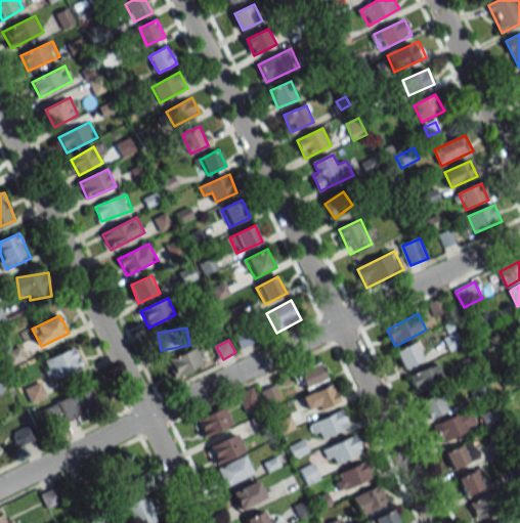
[(404,368),(428,358),(420,341),(397,351),(404,368)]
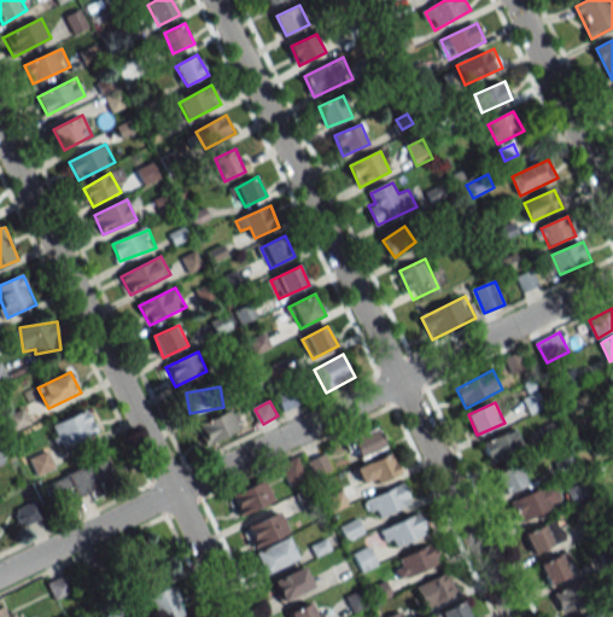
[(64,452),(100,432),(88,409),(52,429),(64,452)]
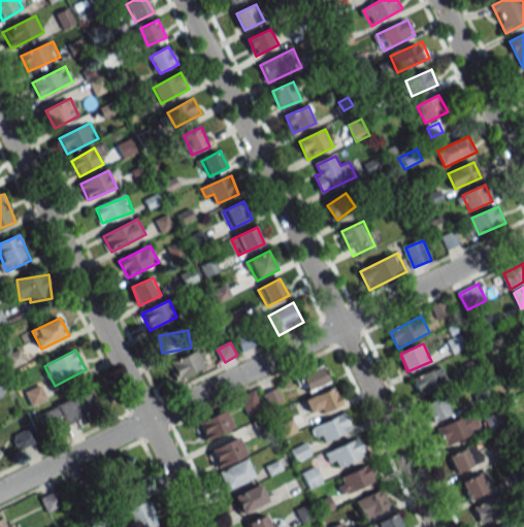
[(170,362),(176,380),(208,368),(203,352),(170,362)]
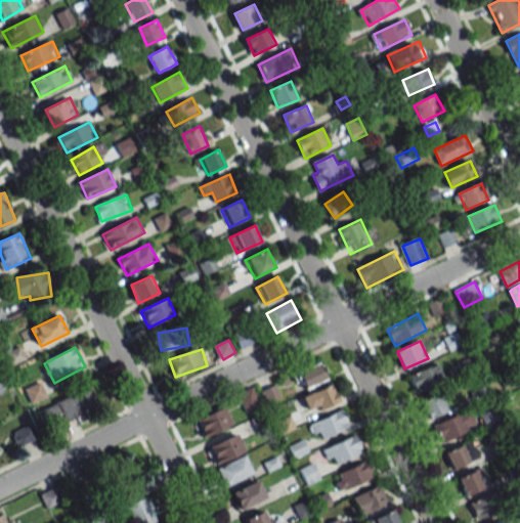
[(412,376),(418,391),(445,381),(439,364),(412,376)]
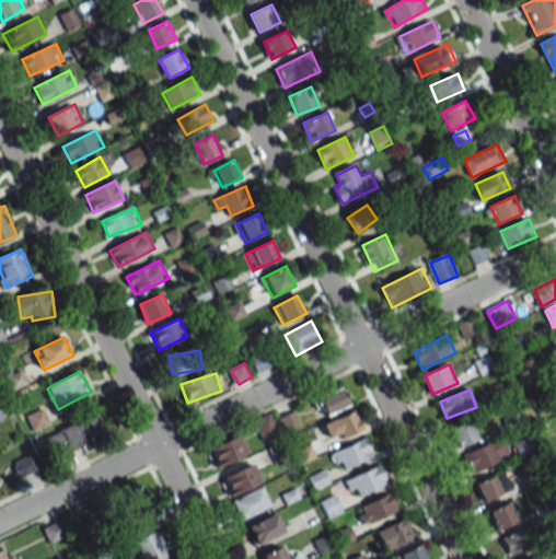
[(326,416),(350,409),(346,391),(321,397),(326,416)]
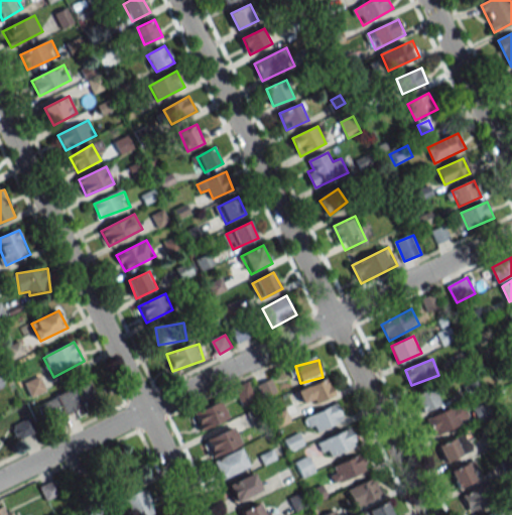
[(307,408),(335,395),(327,379),(299,392),(307,408)]
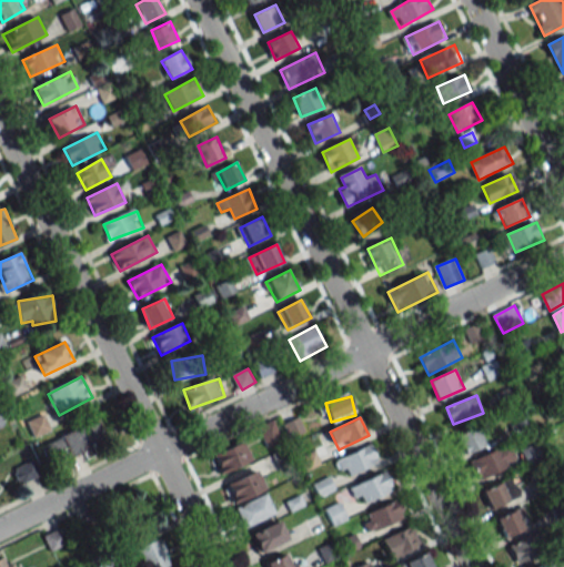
[(61,438),(70,458),(109,441),(100,421),(61,438)]
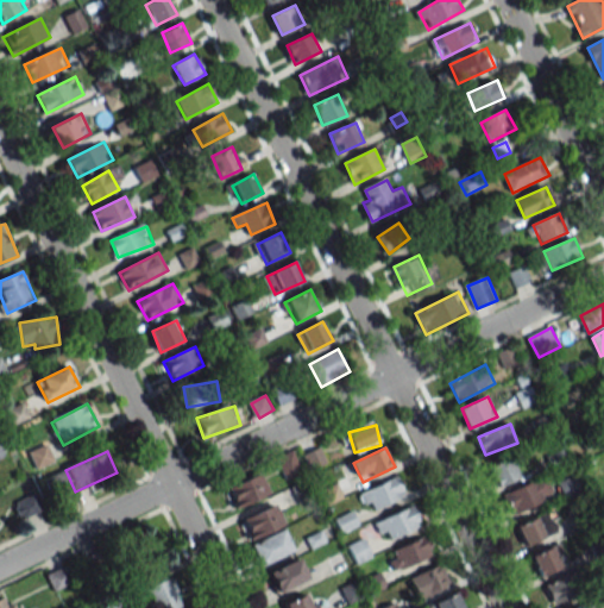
[(289,480),(302,474),(293,452),(278,459),(289,480)]
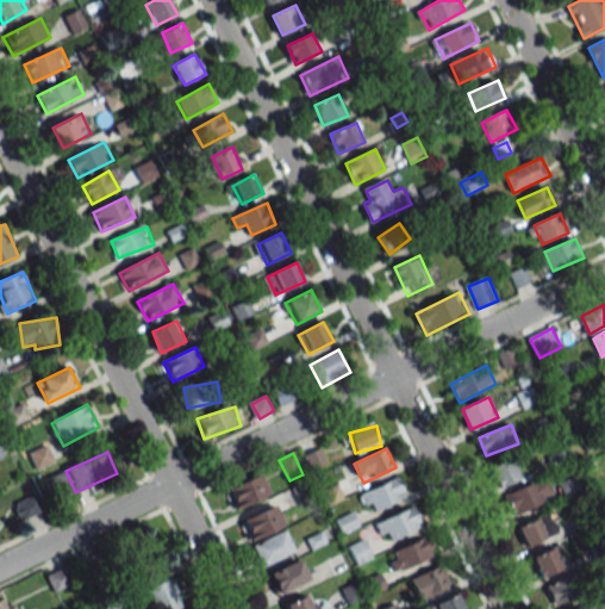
[(500,488),(522,478),(515,459),(492,467),(500,488)]
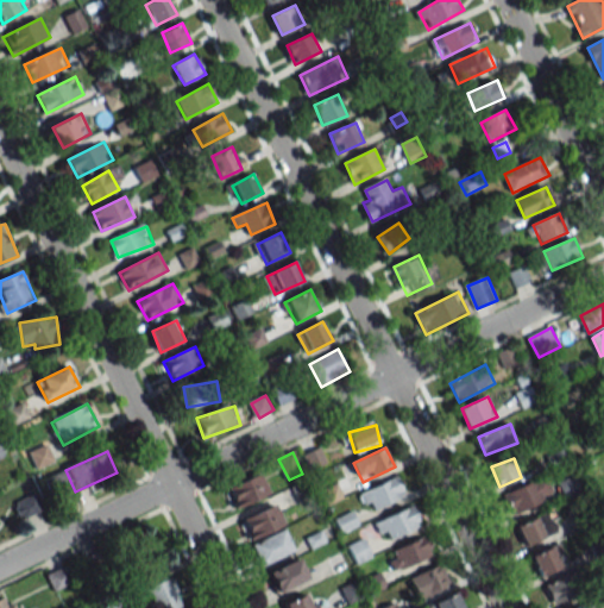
[(239,508),(272,493),(263,474),(230,488),(239,508)]
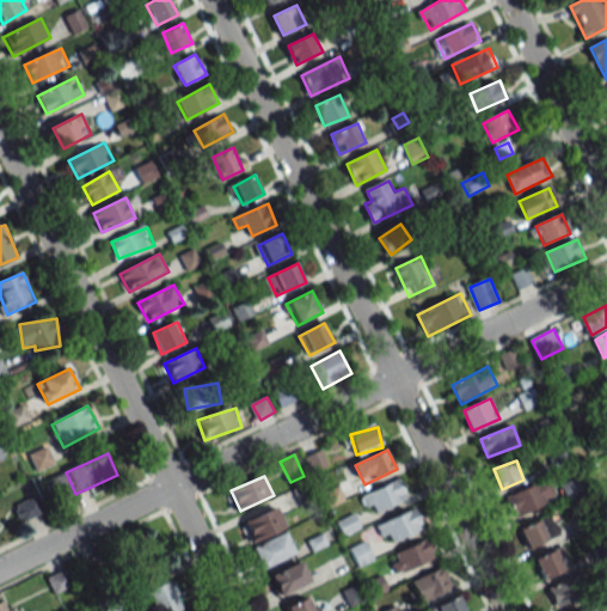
[(410,498),(400,478),(363,498),(372,515),(410,498)]
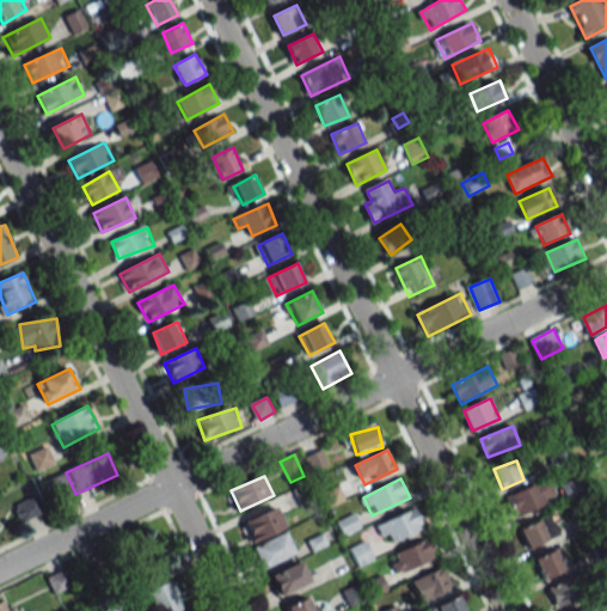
[(508,498),(516,517),(558,498),(550,478),(508,498)]
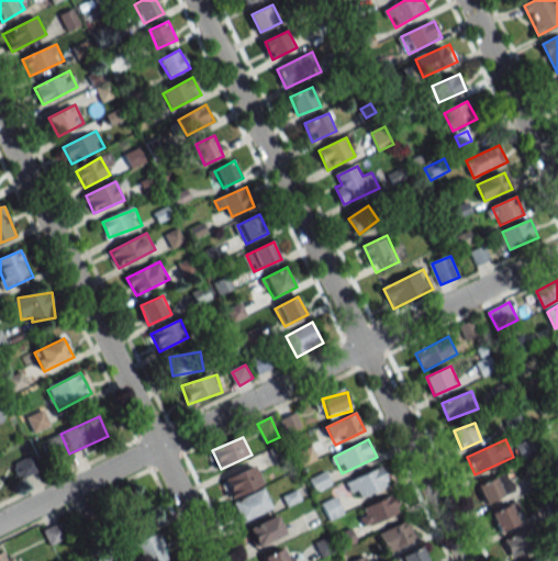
[(22,480),(41,471),(33,456),(14,466),(22,480)]
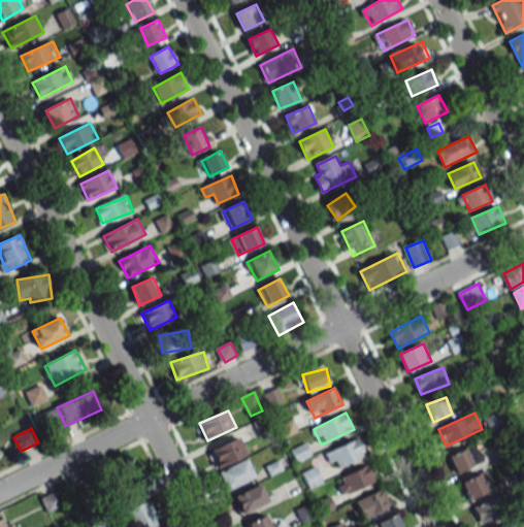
[(210,450),(219,468),(249,456),(241,437),(210,450)]
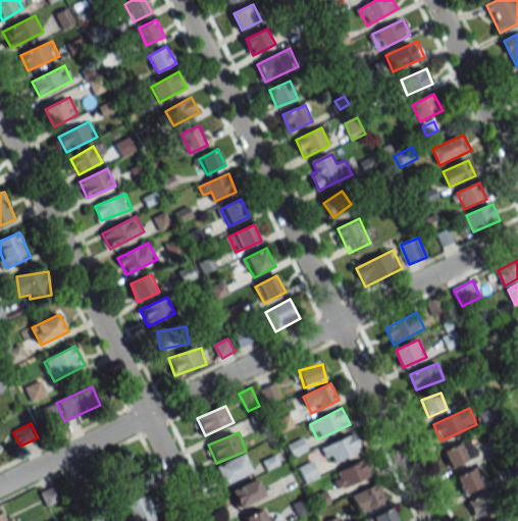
[(324,449),(331,464),(363,449),(355,433),(324,449)]
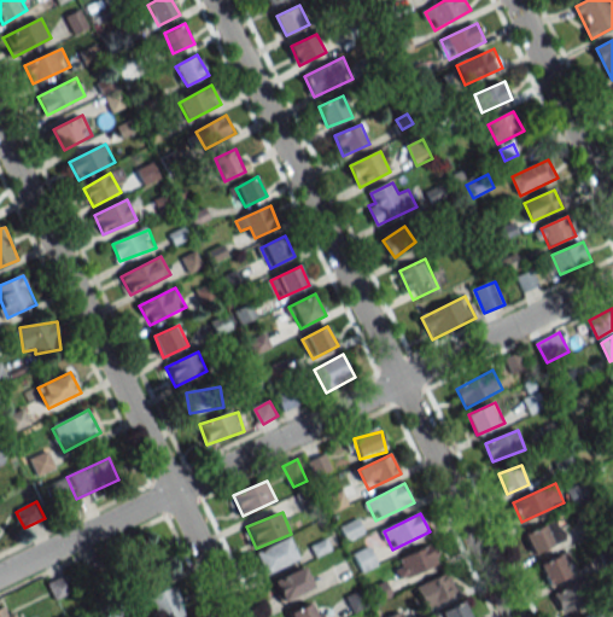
[(358,521),(344,528),(350,541),(365,534),(358,521)]
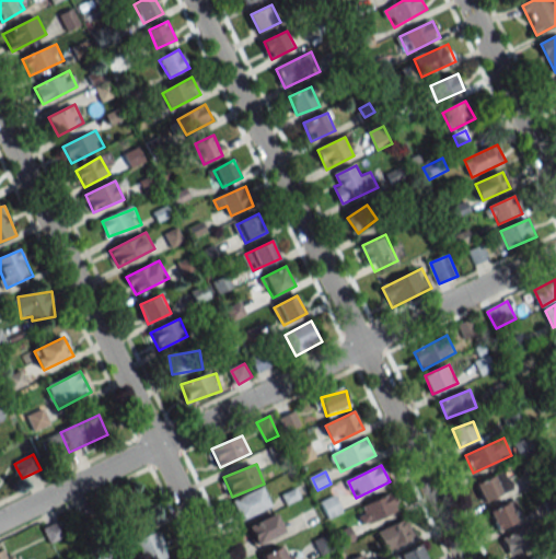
[(486,502),(513,488),(505,472),(477,486),(486,502)]
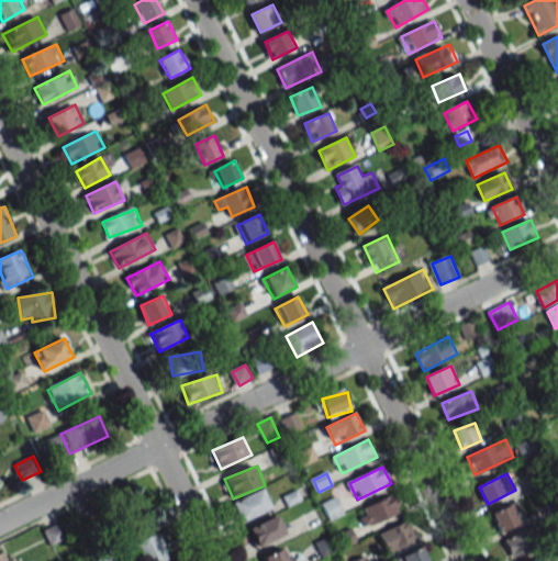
[(275,512),(267,491),(234,502),(242,524),(275,512)]
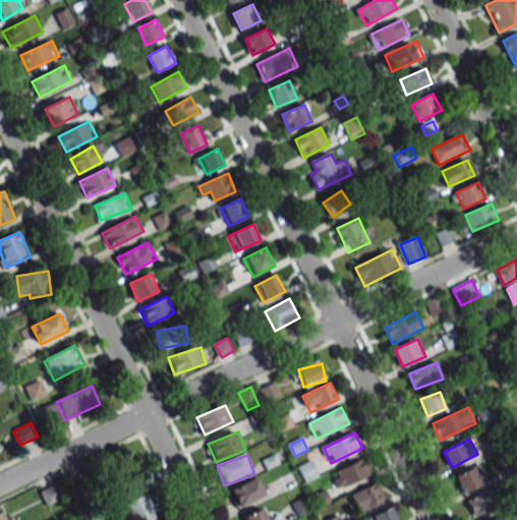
[(135,482),(127,458),(110,463),(117,488),(135,482)]
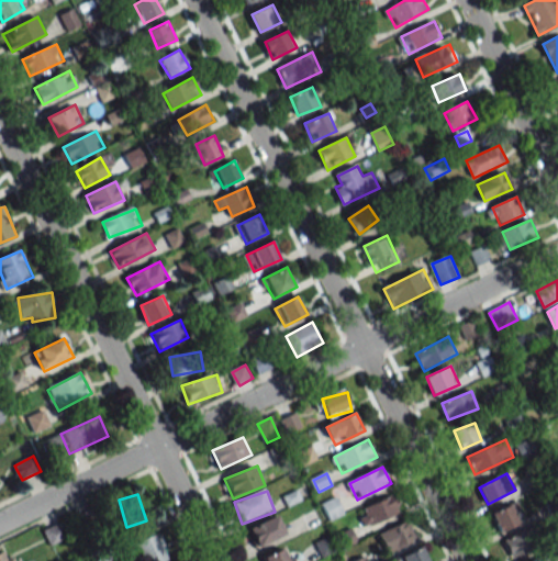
[(360,513),(369,528),(401,511),(392,495),(360,513)]
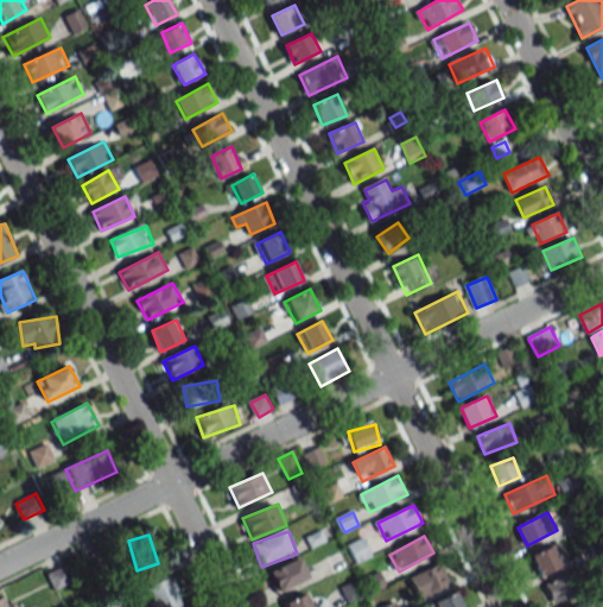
[(353,549),(360,562),(372,555),(365,542),(353,549)]
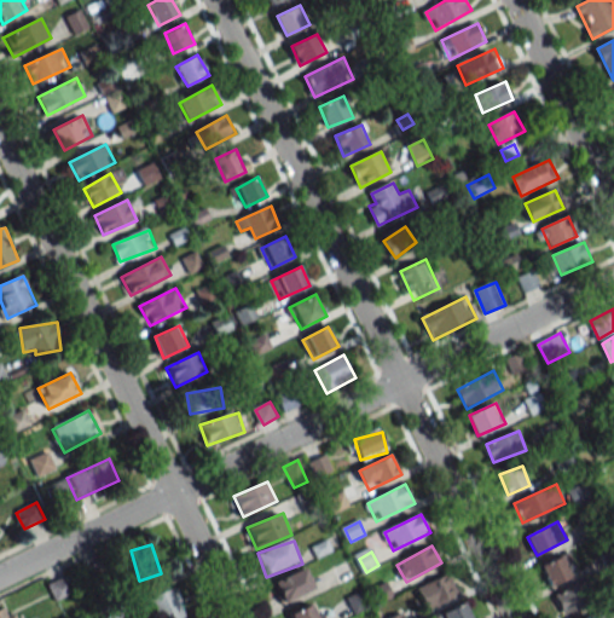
[(543,565),(550,585),(577,576),(569,555),(543,565)]
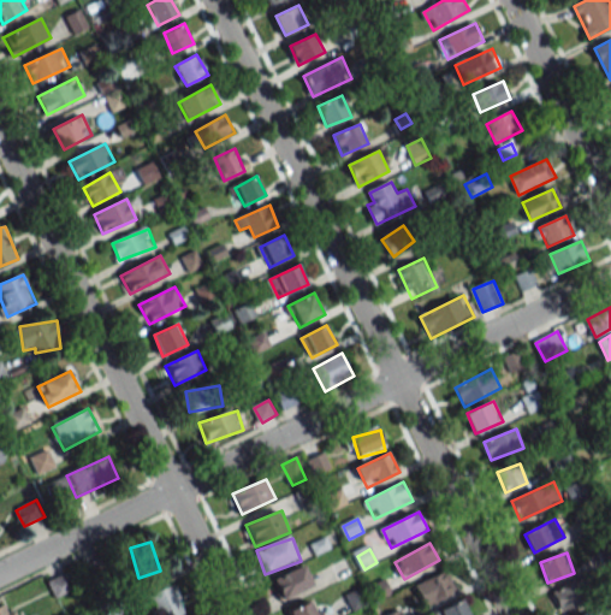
[(276,579),(284,599),(314,585),(304,566),(276,579)]
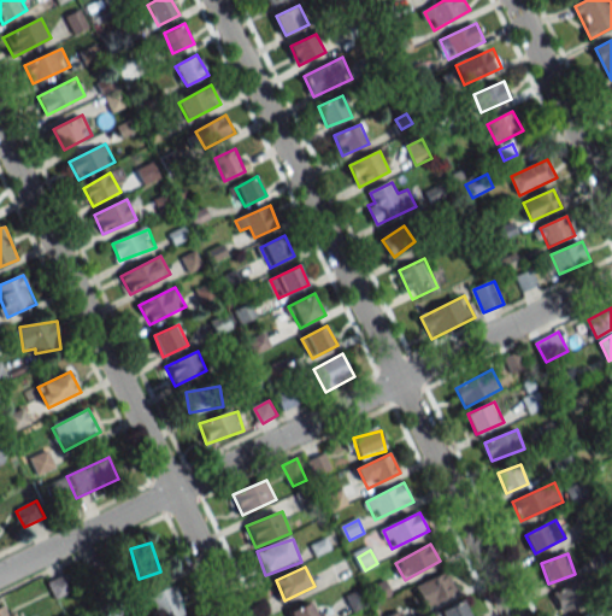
[(418,585),(425,606),(459,594),(452,573),(418,585)]
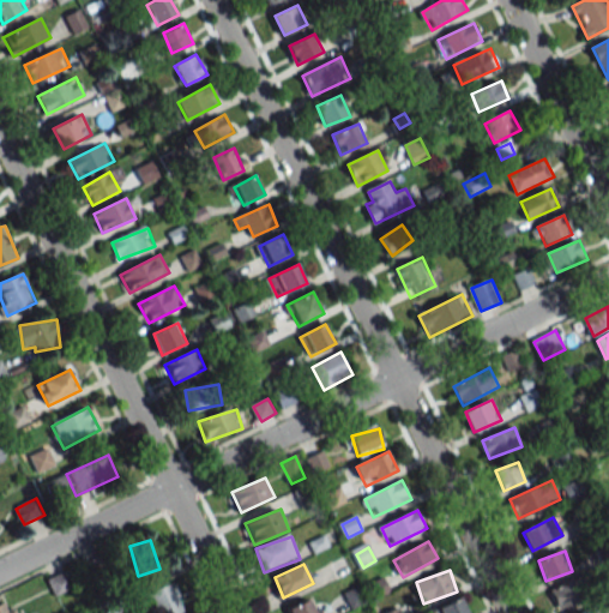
[(49,581),(58,596),(76,587),(68,572),(49,581)]
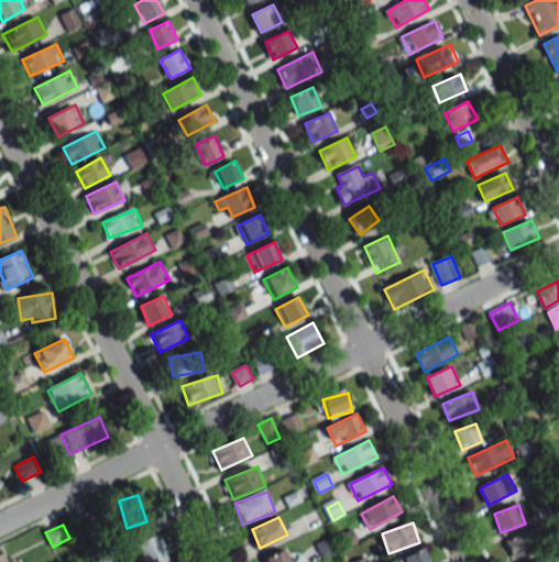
[(538,548),(532,531),(506,541),(514,559),(538,548)]
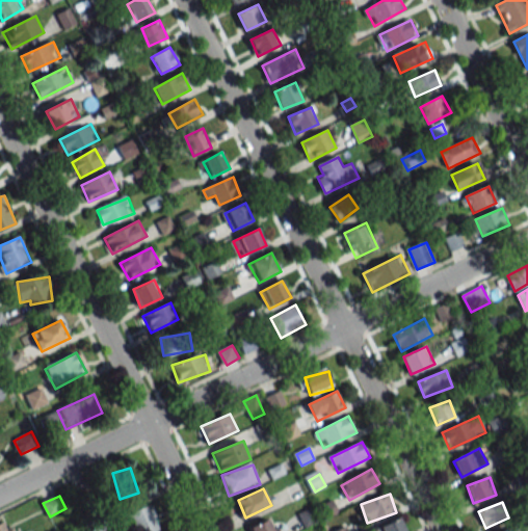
[(127,515),(134,530),(157,530),(163,528),(152,504),(127,515)]
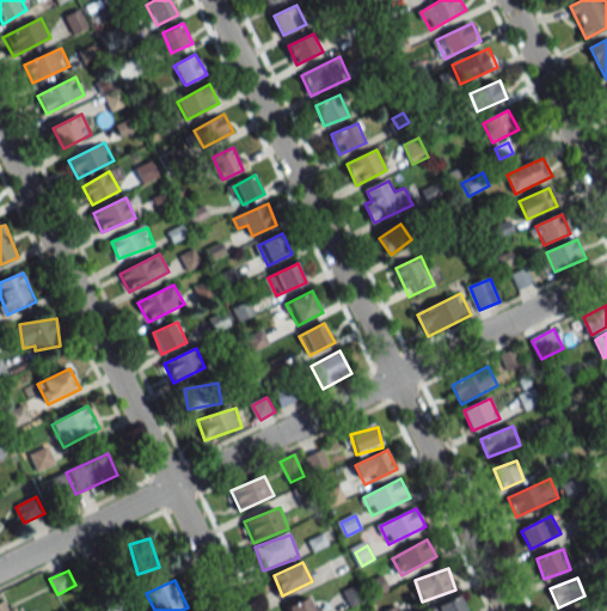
[(289,606),(290,610),(316,610),(310,597),(289,606)]
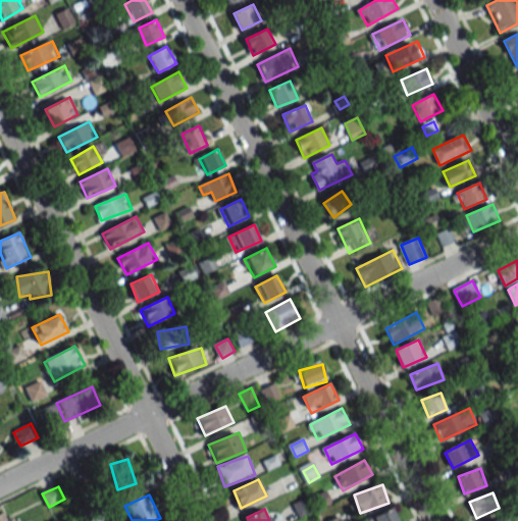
[(399,520),(394,509),(367,520),(399,520)]
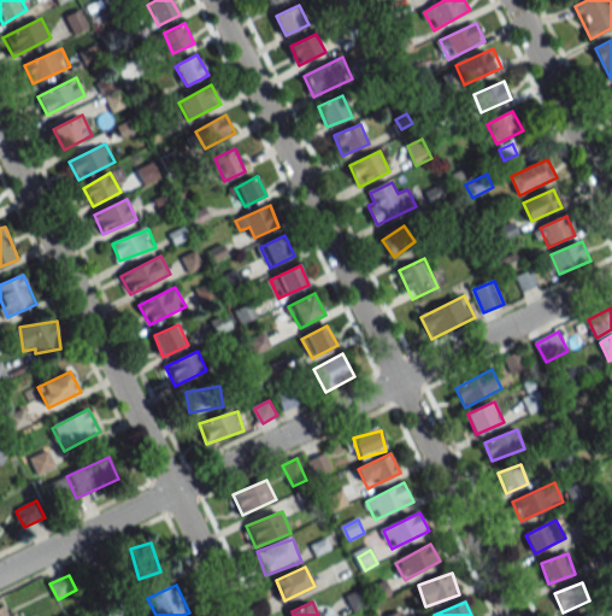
[(17,615),(11,603),(0,608),(0,615),(17,615)]
